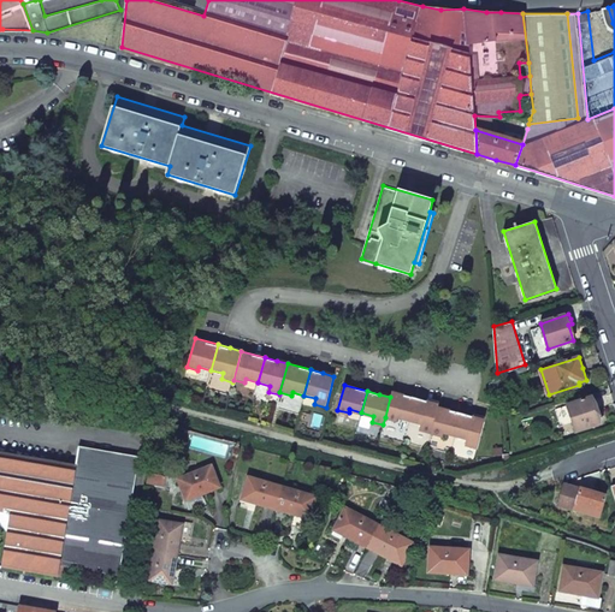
[(415,397),(391,391),(391,393),(390,397),(385,417),(396,420),(397,416),(409,420),(415,397)]
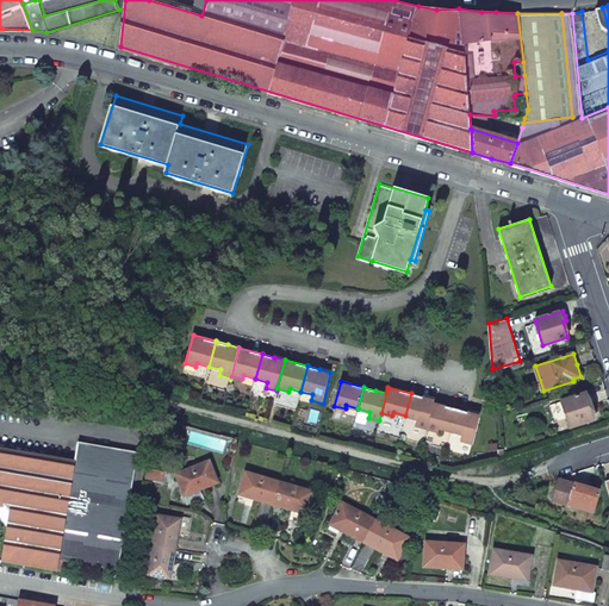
[(585,392),(561,400),(566,414),(570,426),(594,418),(590,405),(585,392)]
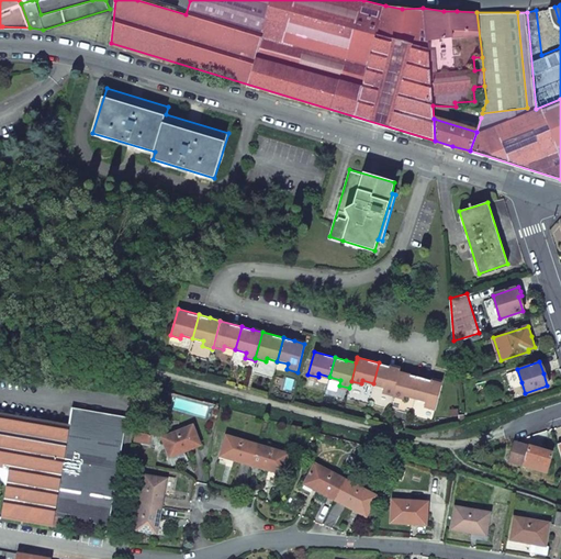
[(390,366),(379,362),(373,383),(384,387),(383,391),(393,393),(400,371),(400,369),(390,366)]
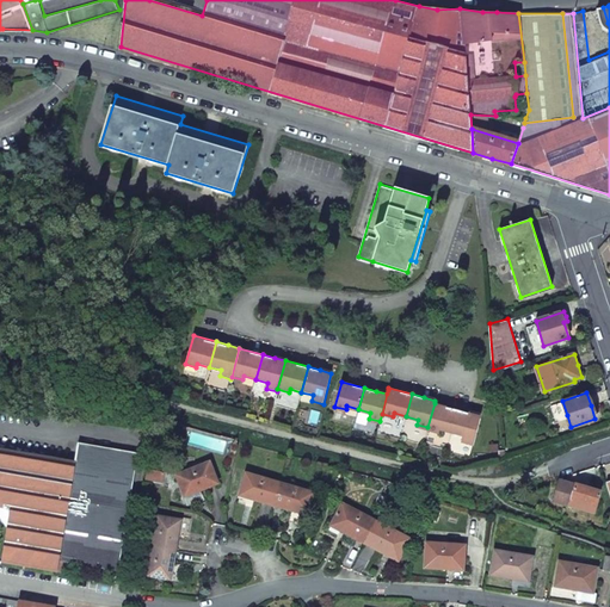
[(567,415),(562,401),(552,404),(556,419),(567,415)]
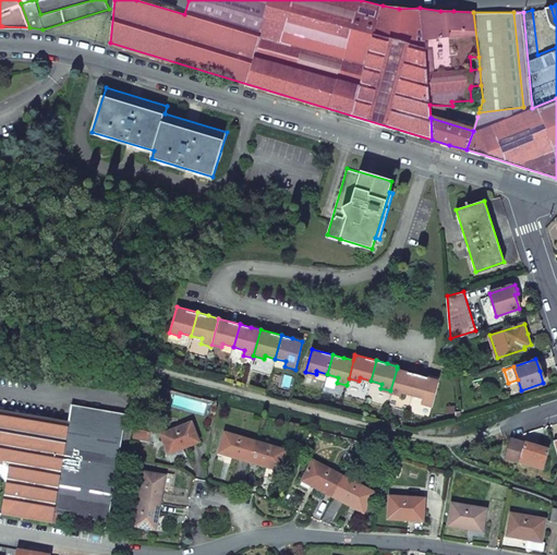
[(418,374),(397,369),(390,390),(390,391),(400,395),(401,391),(412,394),(418,374)]
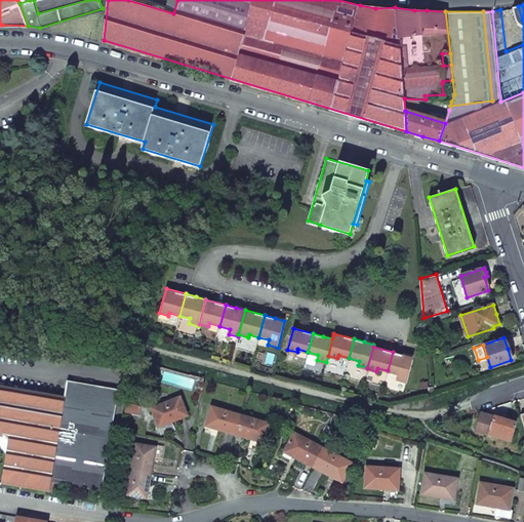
[(403,355),(393,352),(388,370),(398,373),(397,378),(406,380),(412,357),(403,355)]
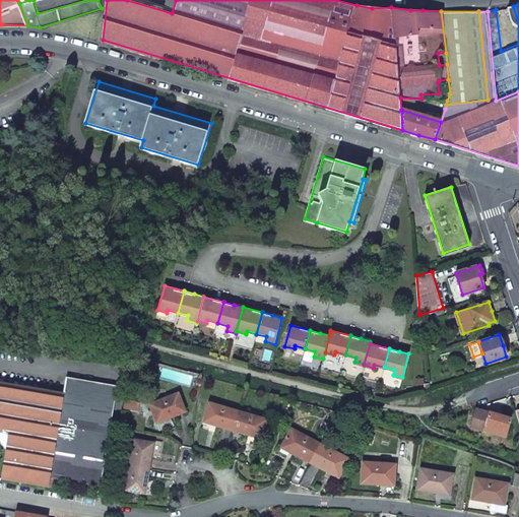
[(149,360),(140,358),(138,365),(146,368),(149,360)]
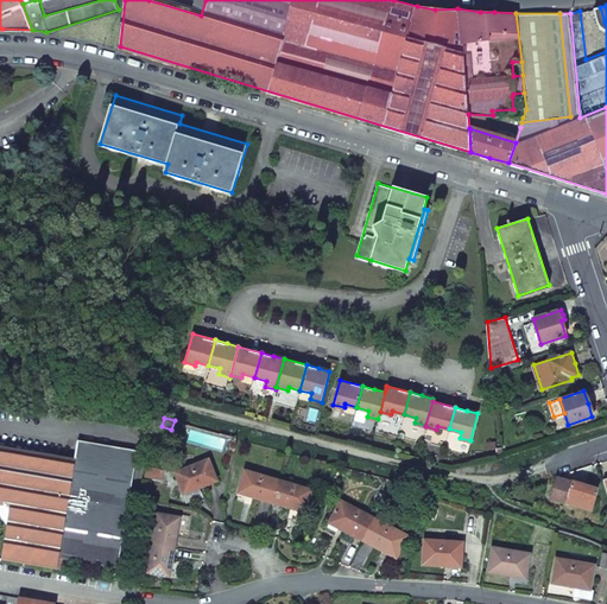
[(76,458),(0,445),(0,502),(8,504),(12,509),(4,558),(63,568),(64,557),(120,566),(139,450),(80,439),(76,458)]
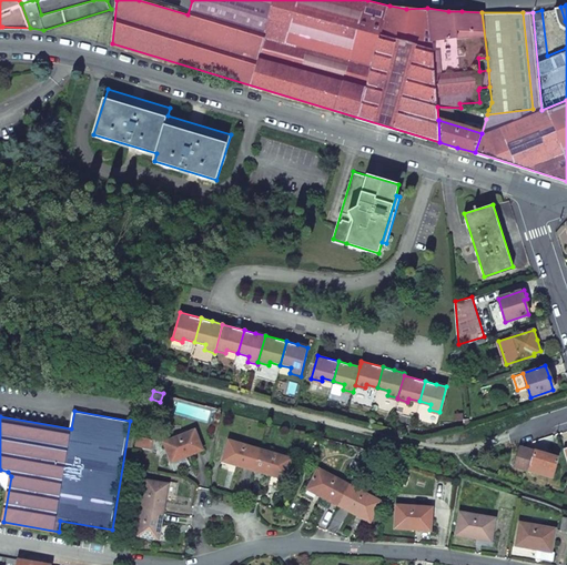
[(142,426),(139,444),(152,447),(154,437),(144,436),(145,427),(142,426)]
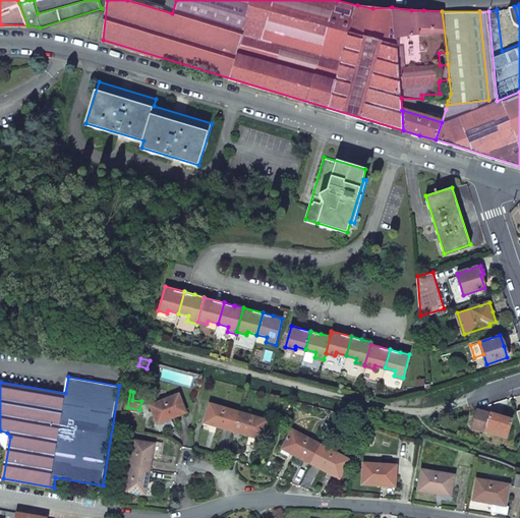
[(179,393),(151,404),(158,422),(186,410),(179,393)]
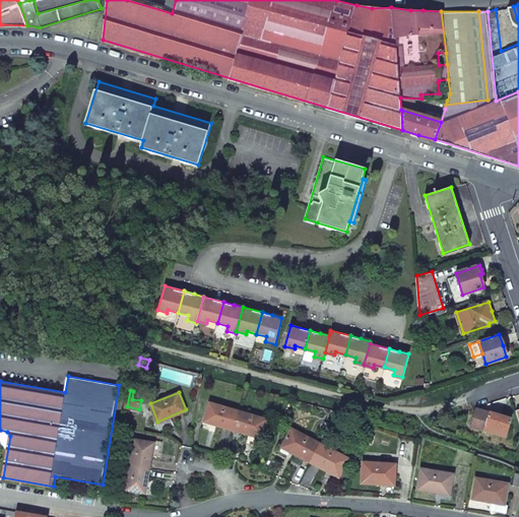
[(240,408),(210,400),(205,421),(234,429),(240,408)]
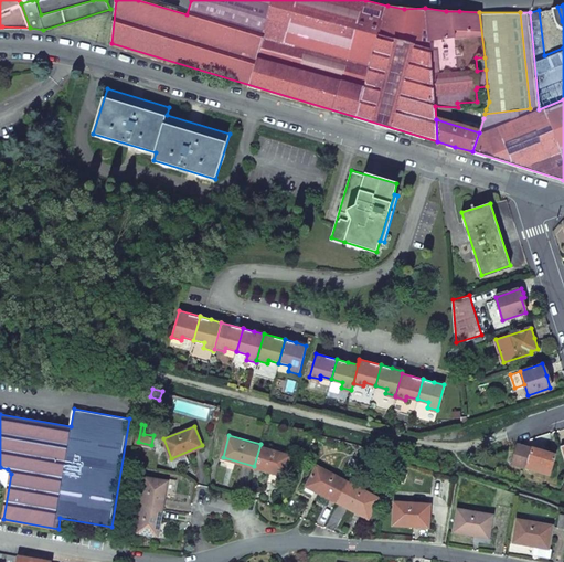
[(563,455),(546,449),(536,447),(533,446),(520,443),(517,452),(514,460),(552,473),(553,469),(563,473),(563,455)]
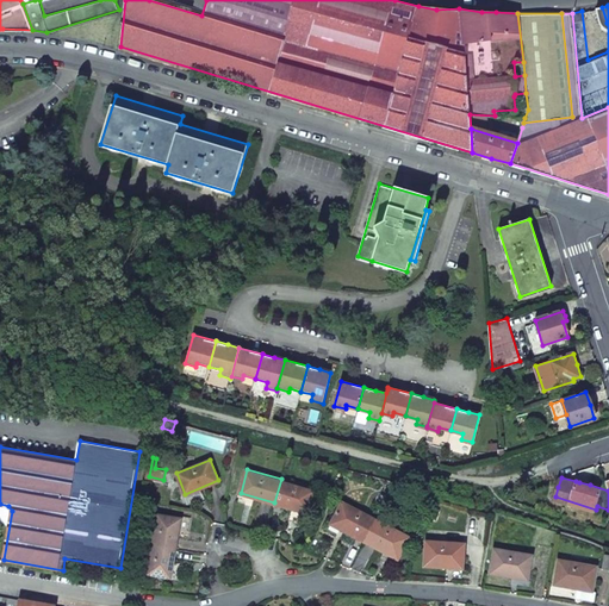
[(315,488),(281,479),(274,503),(308,512),(315,488)]
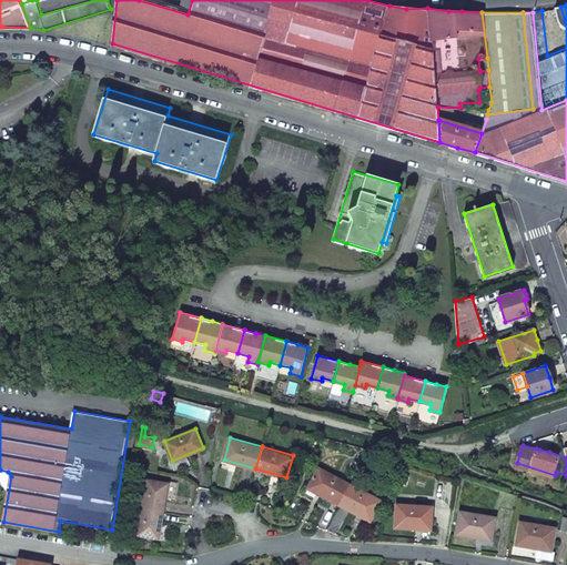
[(351,483),(319,467),(307,487),(340,504),(351,483)]
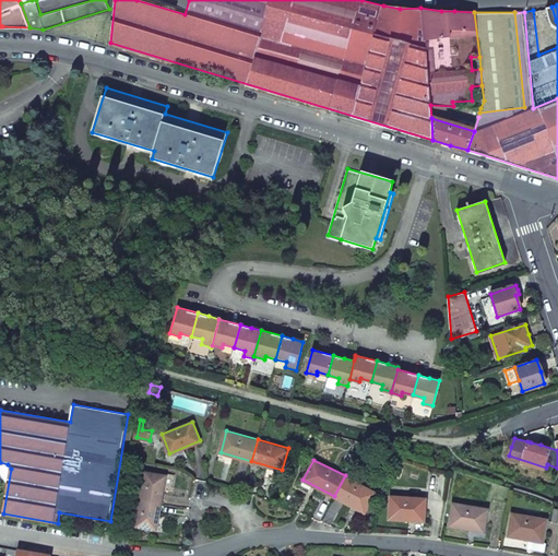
[(166,474),(145,471),(141,498),(162,501),(166,474)]
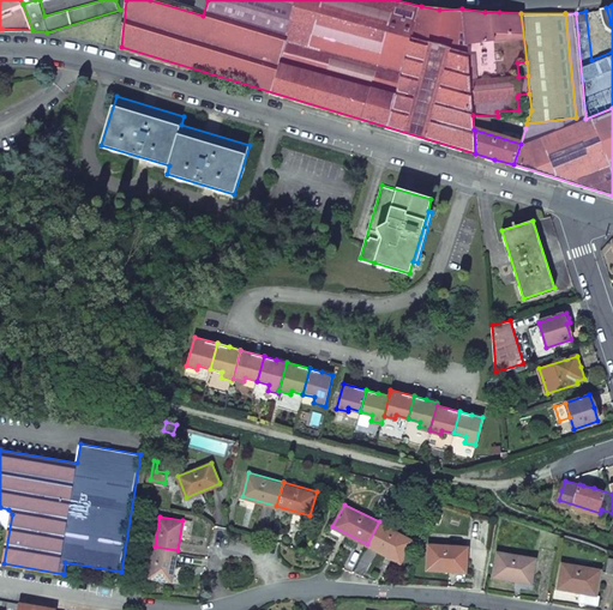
[(413,538),(379,521),(367,544),(401,561),(413,538)]
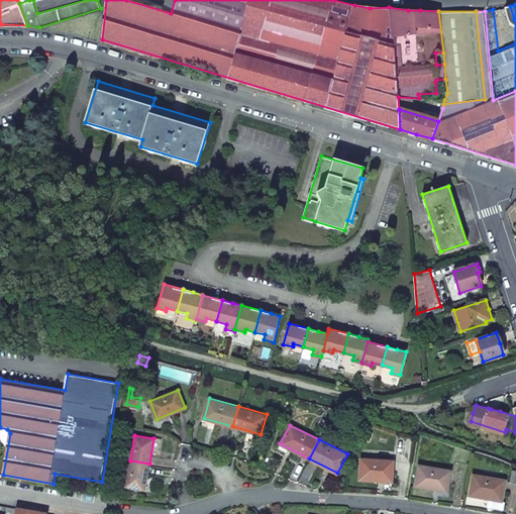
[(394,459),(362,457),(359,479),(393,481),(394,459)]
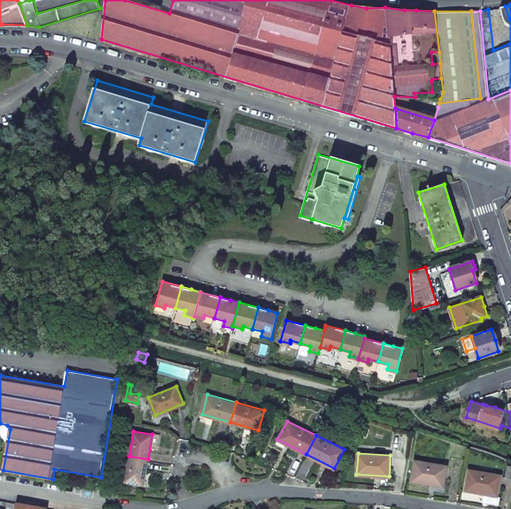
[(148,459),(129,456),(124,480),(143,484),(148,459)]
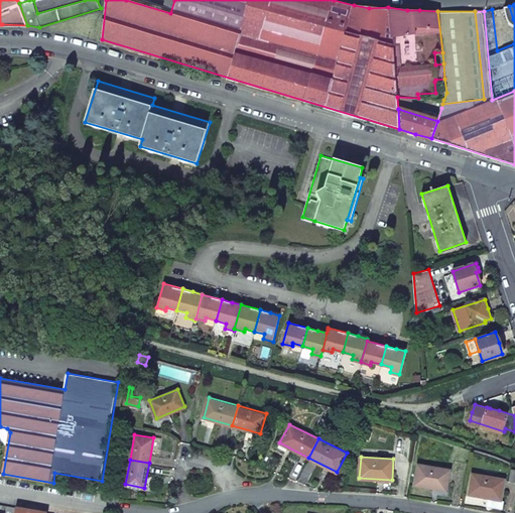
[(449,469),(418,464),(414,484),(446,490),(449,469)]
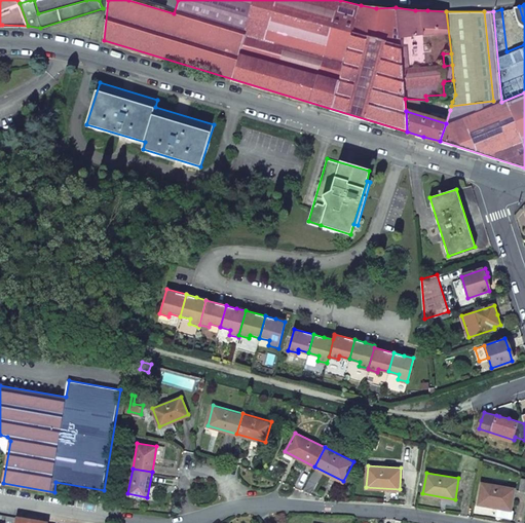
[(515,488),(481,482),(478,503),(497,507),(511,509),(515,488)]
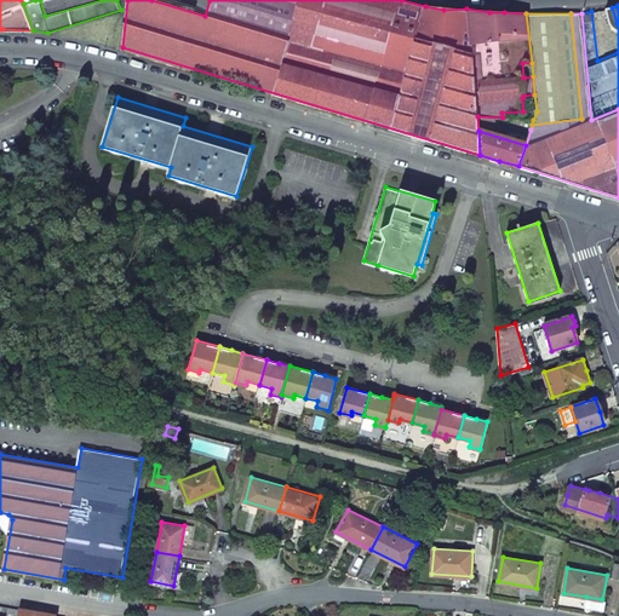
[(585,605),(605,609),(606,599),(602,599),(586,597),(585,605)]
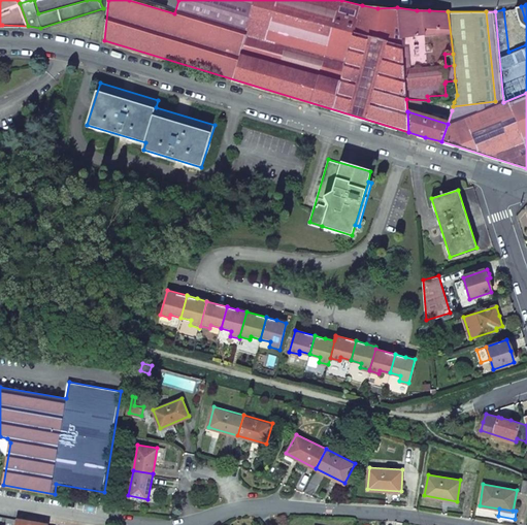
[(14,524),(17,518),(5,516),(4,524),(14,524)]
